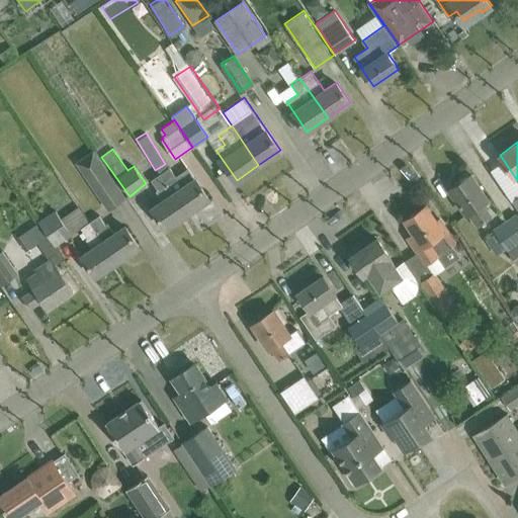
[(85,175),(108,209),(126,196),(103,162),(85,175)]
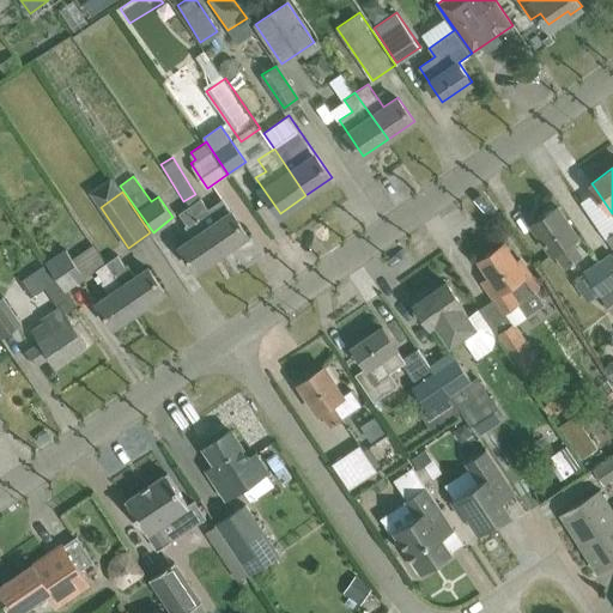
[(201,198),(190,205),(223,252),(248,235),(224,199),(208,210),(201,198)]
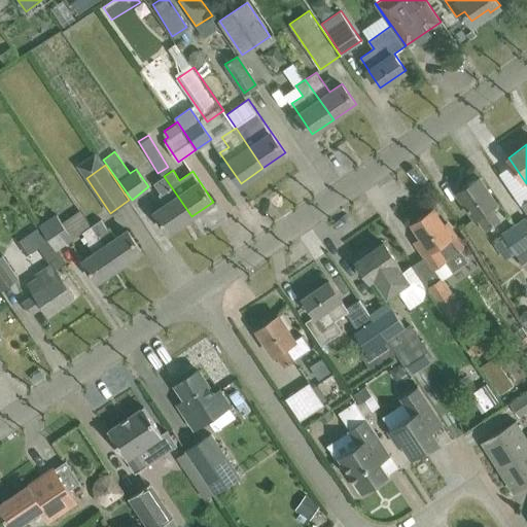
[(191,216),(164,176),(154,182),(162,192),(159,194),(165,204),(154,211),(169,232),(191,216)]
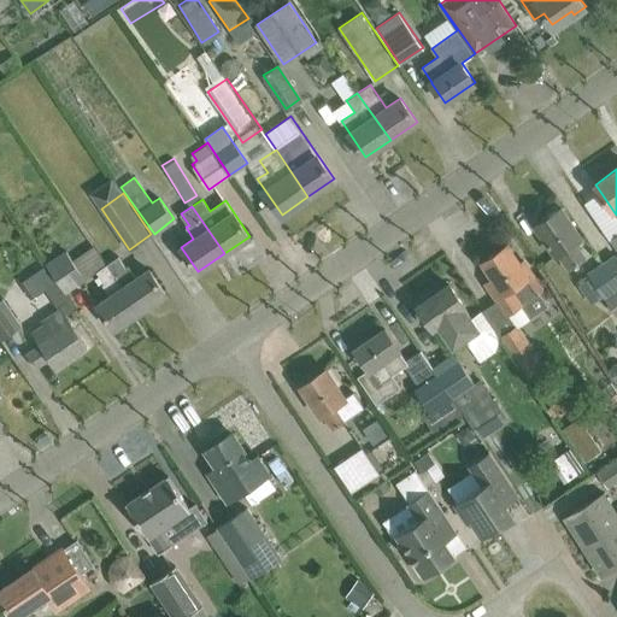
[(582,236),(575,227),(562,207),(535,225),(556,256),(558,253),(568,268),(586,257),(575,241),(582,236)]
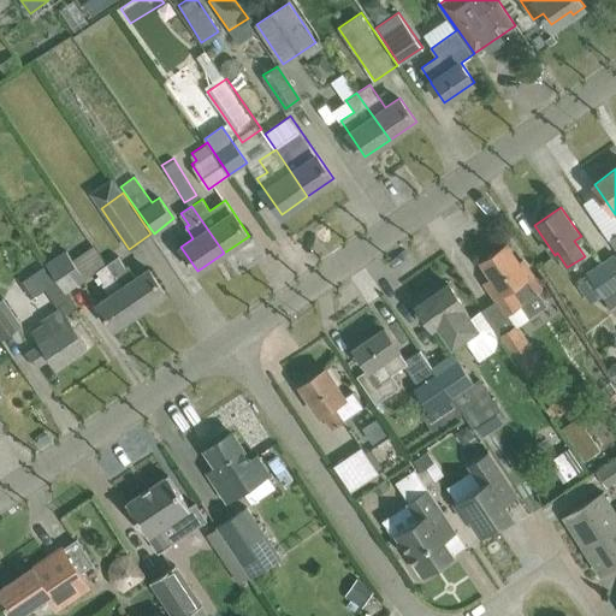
[(492,278),(486,283),(507,313),(527,300),(537,313),(549,304),(538,289),(544,284),(525,256),(519,261),(507,244),(481,261),(492,278)]
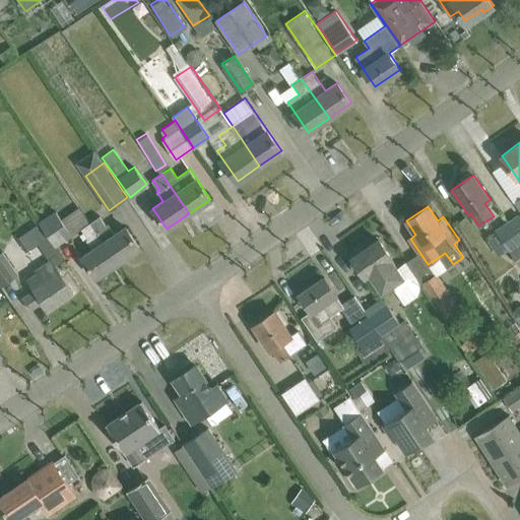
[(55,210),(40,222),(56,246),(72,235),(61,218),(55,210)]
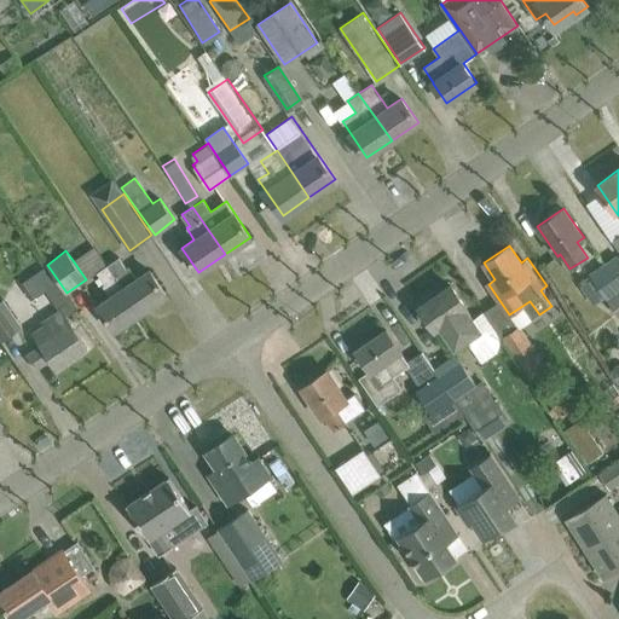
[(590,273),(618,314),(618,256),(617,255),(590,273)]
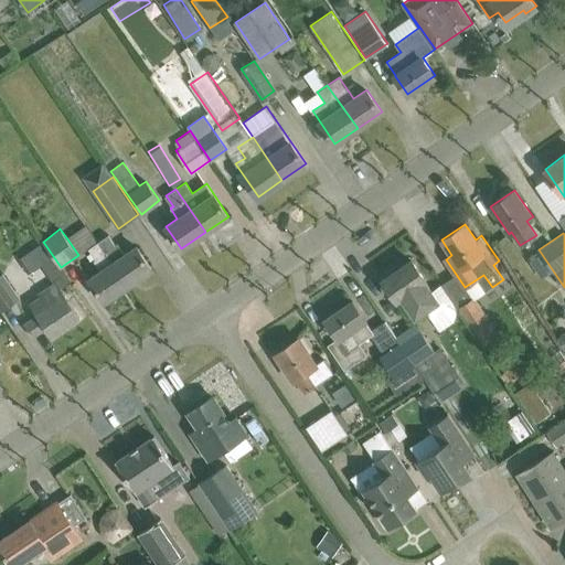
[(109,234),(97,242),(127,285),(152,268),(136,245),(125,253),(118,244),(117,244),(109,234)]
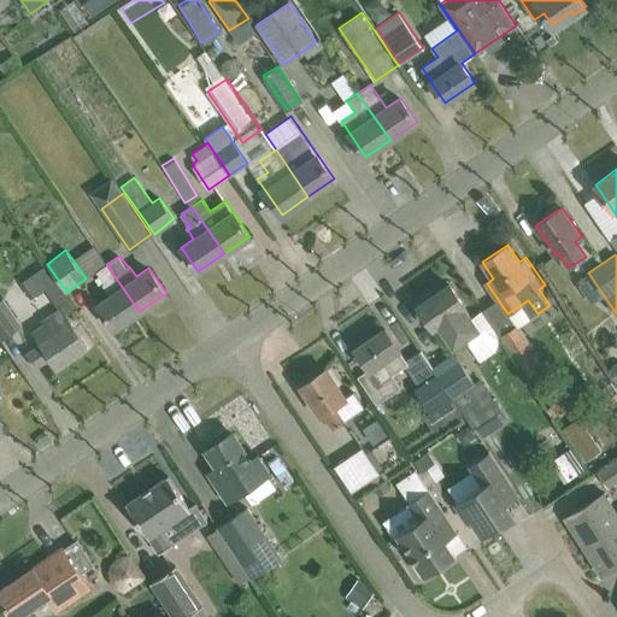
[(106,264),(97,271),(105,282),(103,283),(110,294),(97,303),(115,328),(139,311),(106,264)]
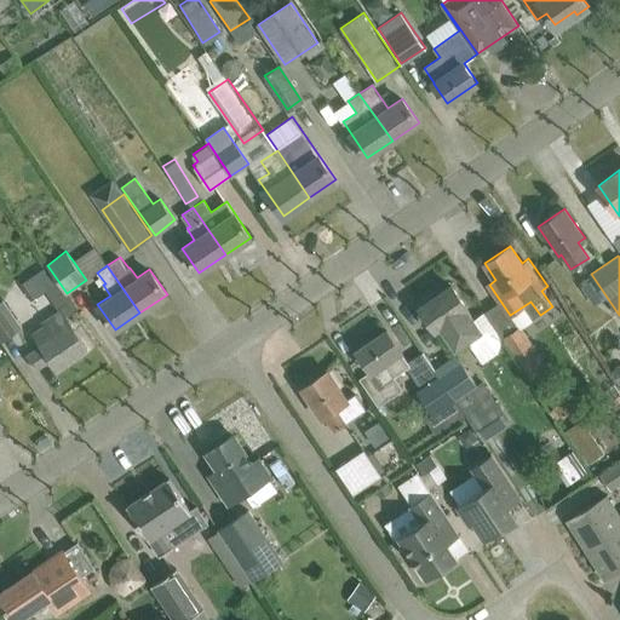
[(45,291),(57,282),(46,268),(35,275),(45,291)]
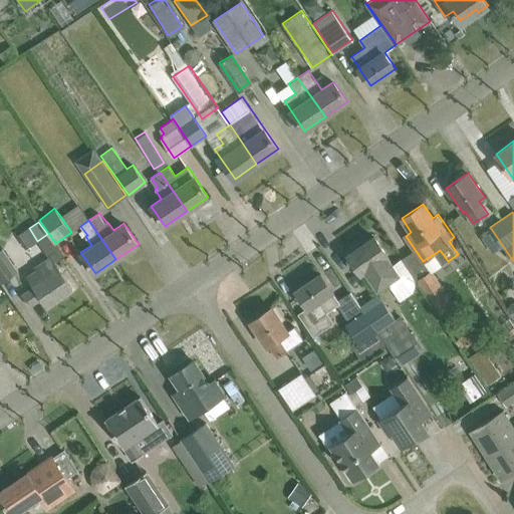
[(374,236),(360,246),(357,242),(346,250),(349,254),(348,255),(361,274),(373,290),(400,272),(374,236)]
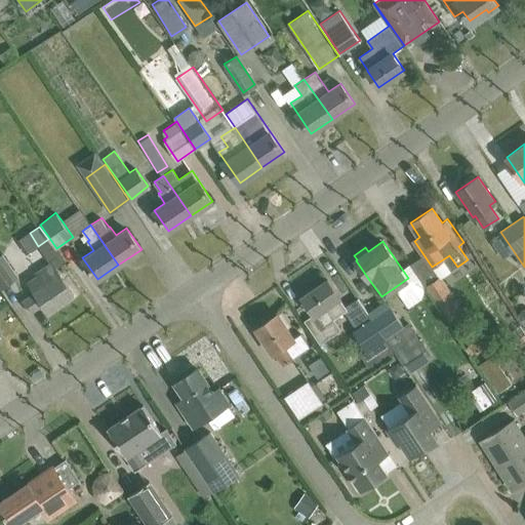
[(0,256),(0,286),(2,289),(18,278),(3,254),(0,256)]
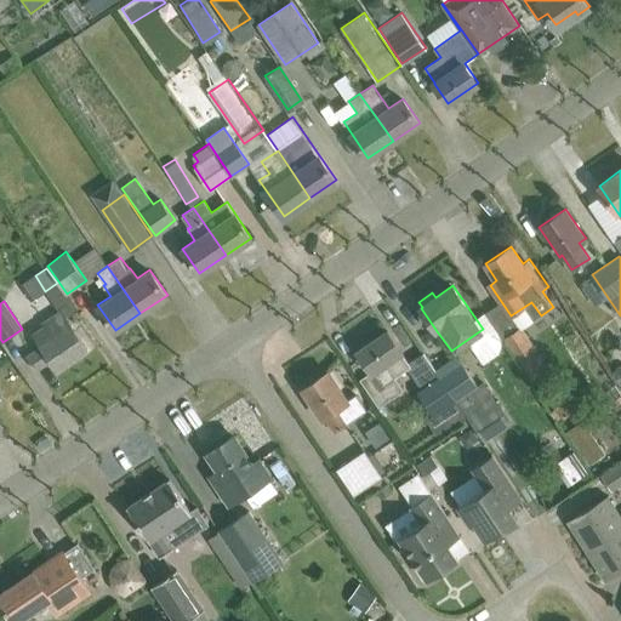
[(87,349),(61,309),(43,322),(44,324),(33,332),(43,347),(28,357),(36,369),(51,359),(58,369),(87,349)]
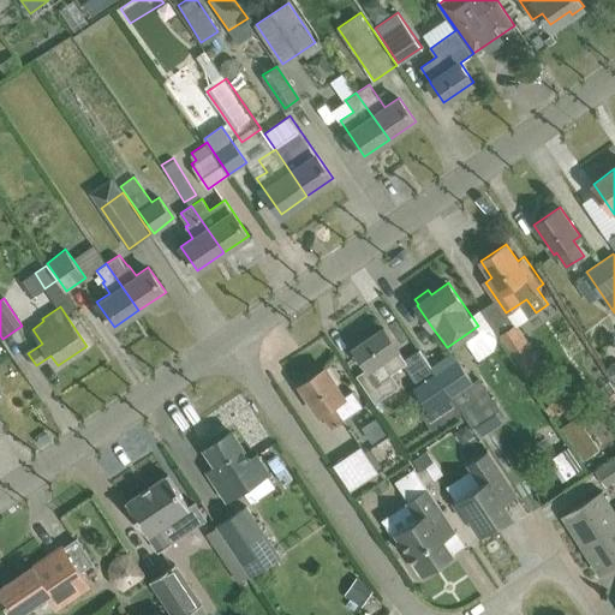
[(535,351),(518,324),(502,334),(525,368),(531,364),(526,357),(535,351)]
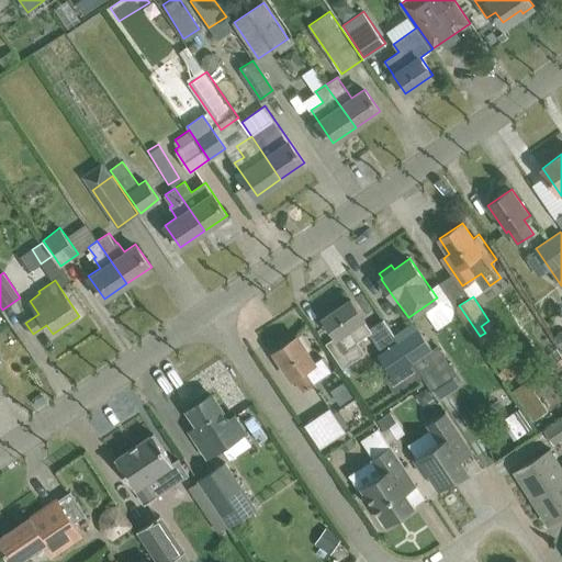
[(364,318),(351,299),(324,318),(336,336),(326,343),(344,368),(366,352),(358,340),(372,330),(363,318),(364,318)]
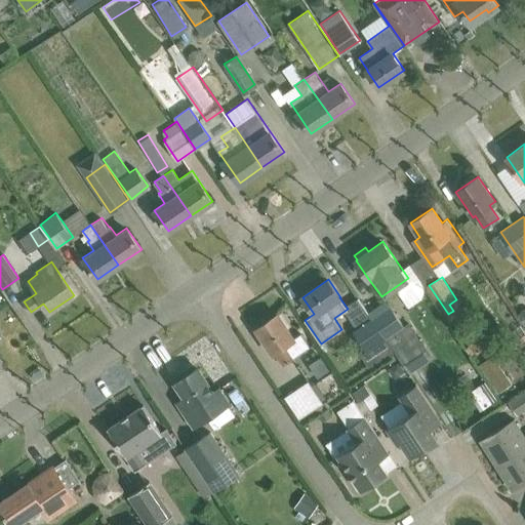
[(390,306),(372,317),(386,336),(396,353),(410,373),(433,357),(409,323),(404,326),(390,306)]
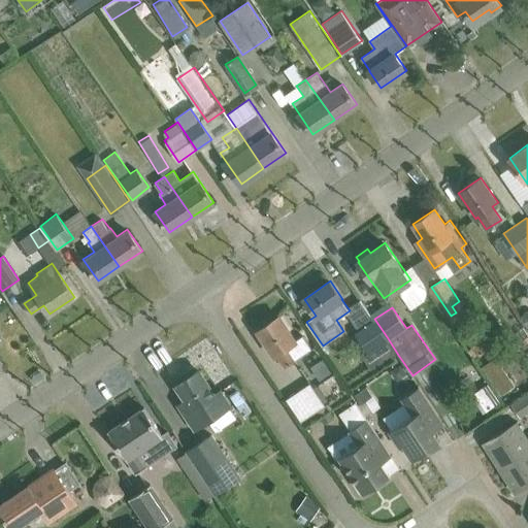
[(276,354),(285,366),(311,349),(303,335),(296,339),(279,316),(258,330),(274,356),(276,354)]
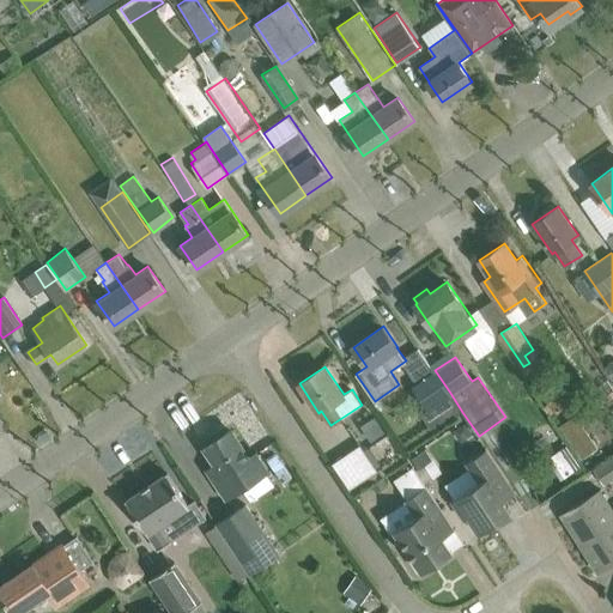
[(412,386),(428,408),(450,393),(435,370),(412,386)]
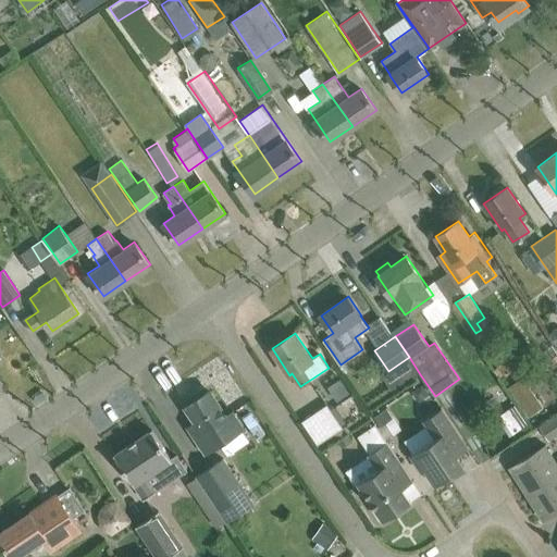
[(388,371),(383,375),(394,392),(420,374),(409,357),(388,371)]
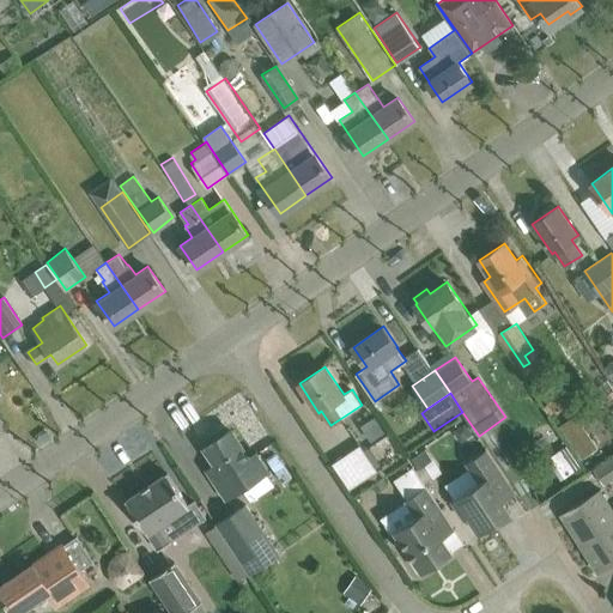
[(582,457),(599,447),(575,413),(559,424),(582,457)]
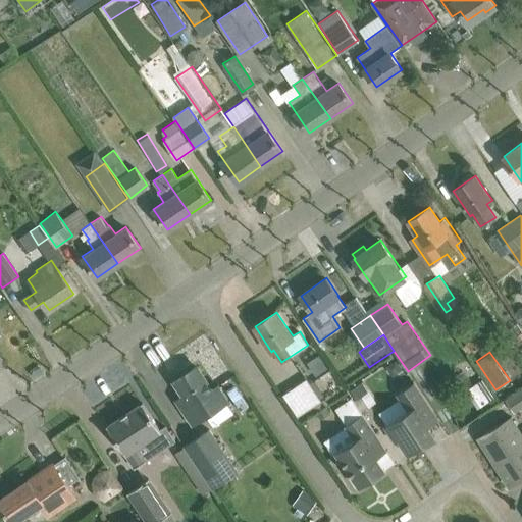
[(196,366),(174,380),(184,394),(174,399),(192,423),(225,401),(216,387),(212,390),(196,366)]
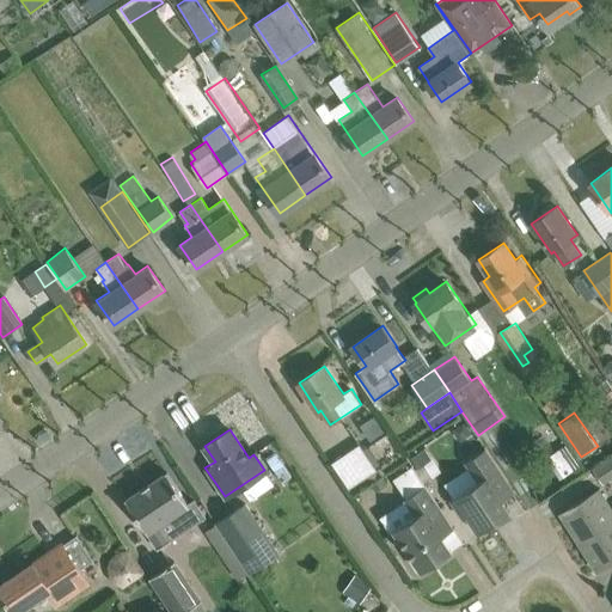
[(359,444),(346,453),(362,477),(375,467),(359,444)]
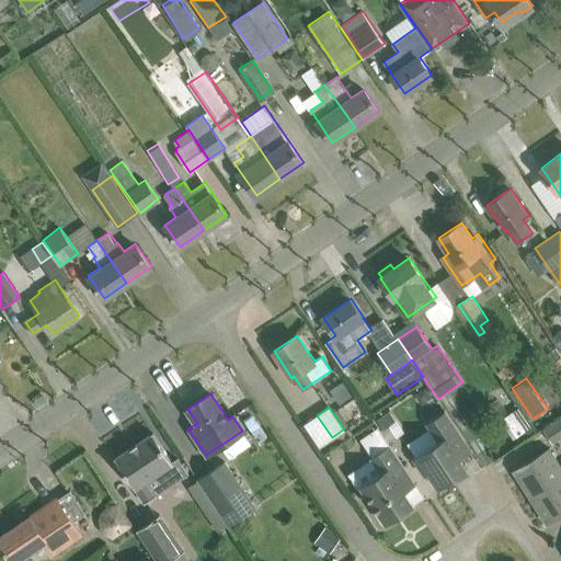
[(438,442),(414,458),(425,474),(428,473),(438,489),(468,469),(460,458),(472,450),(446,411),(426,424),(438,442)]
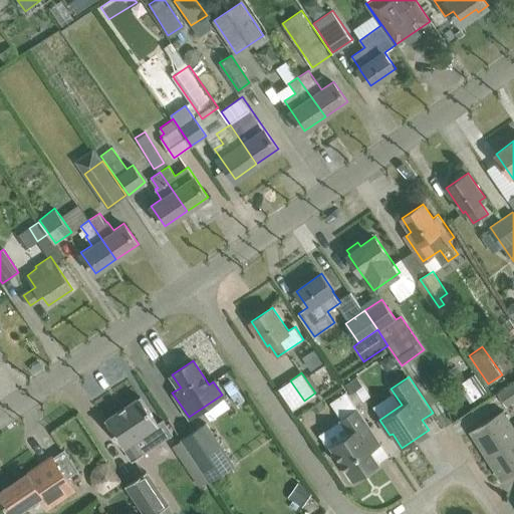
[(513,381),(499,393),(507,406),(513,401),(513,381)]
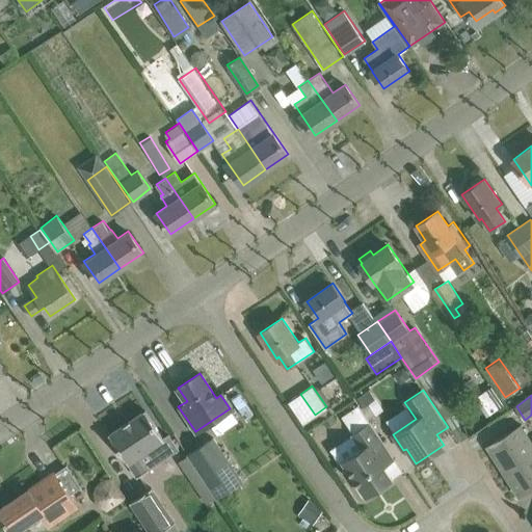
[(395,458),(370,422),(358,404),(341,416),(354,435),(363,448),(343,460),(367,497),(392,479),(383,466),(395,458)]
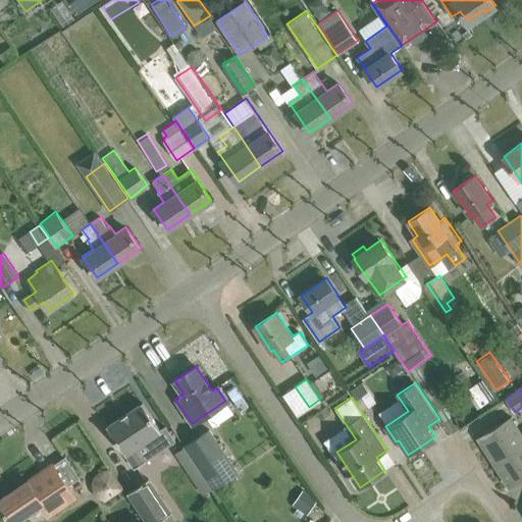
[(136,447),(161,429),(142,402),(107,425),(136,467),(146,460),(136,447)]
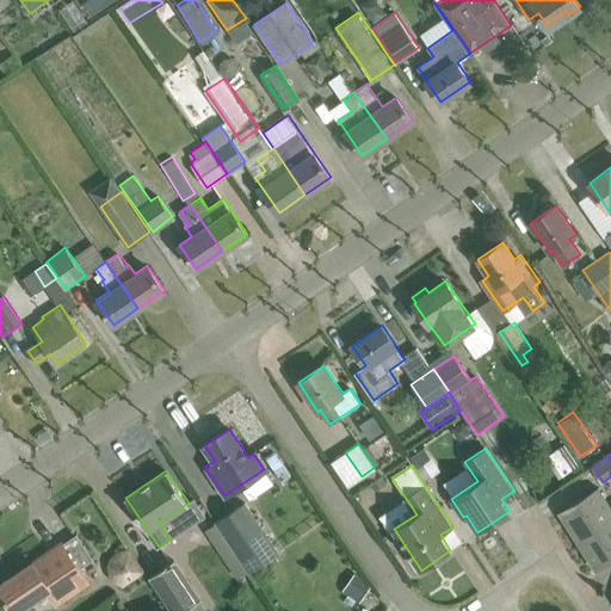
[(560,512),(579,541),(610,519),(610,504),(609,506),(598,488),(560,512)]
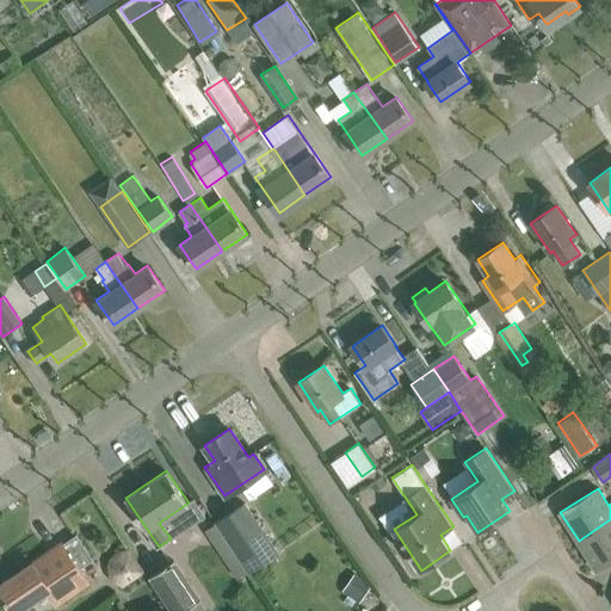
[(245,501),(216,520),(232,544),(241,557),(270,537),(245,501)]
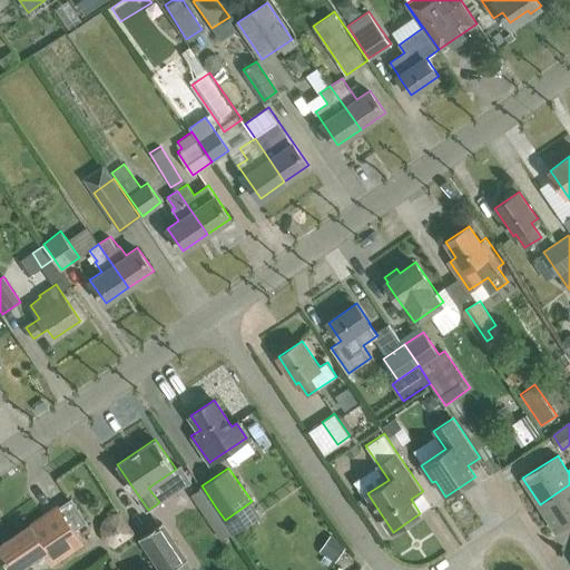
[(569,484),(540,504),(557,531),(569,522),(569,484)]
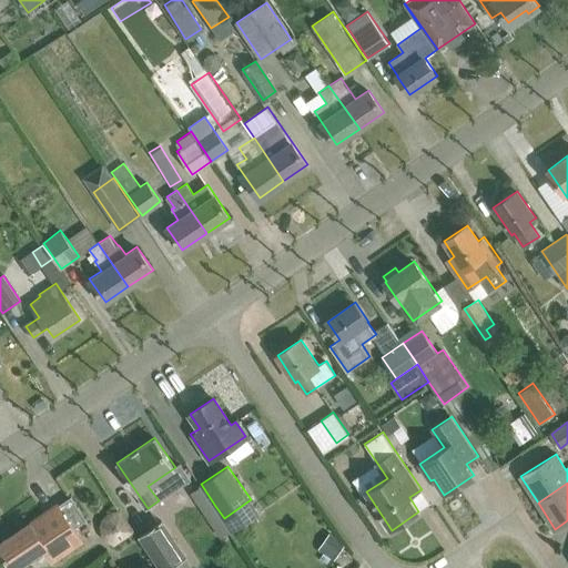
[(0,541),(0,548),(12,567),(17,567),(47,548),(56,559),(82,540),(59,505),(32,523),(31,521),(0,541)]
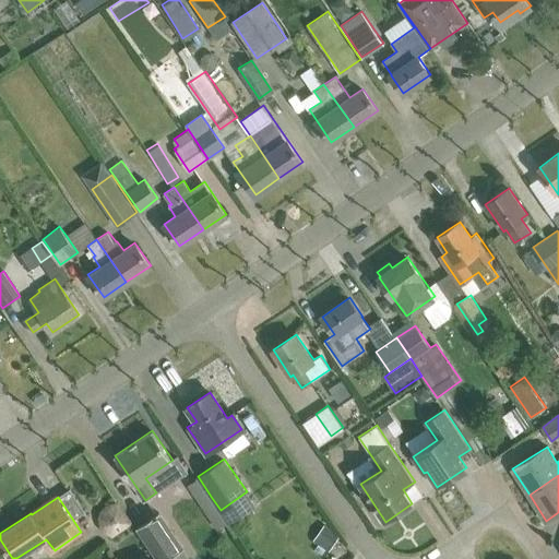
[(165,558),(183,547),(162,513),(137,530),(156,558),(165,558)]
